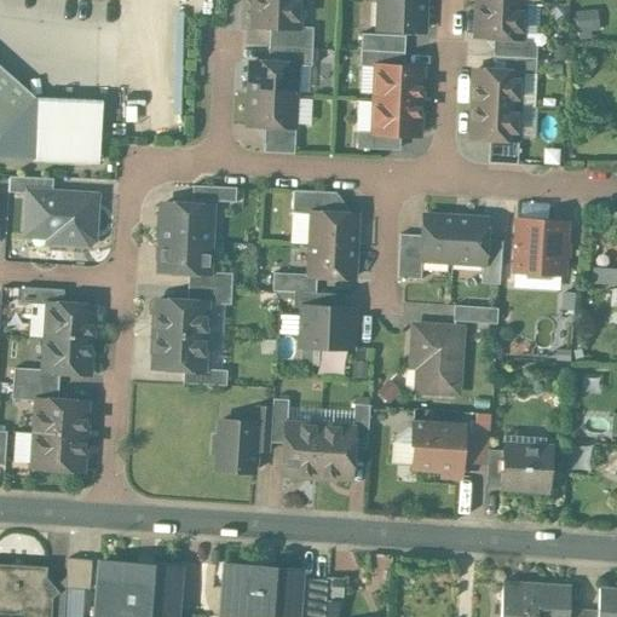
[(255,0),(254,23),(272,24),(299,26),(300,24),(300,0),(255,0)]
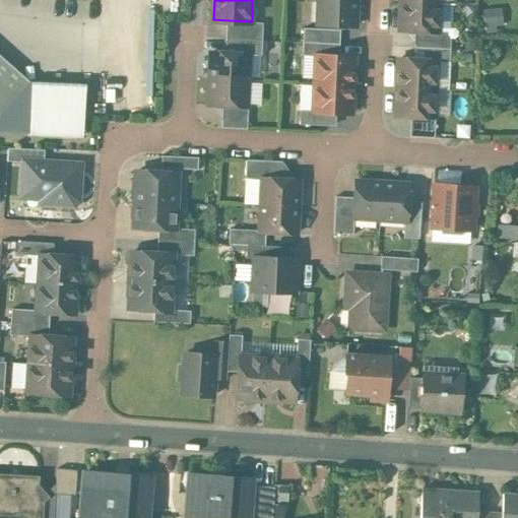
[(320,0),(319,22),(357,24),(358,0),(320,0)]
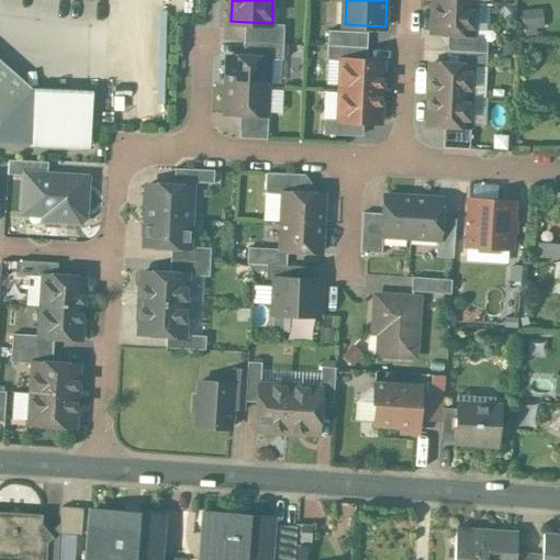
[(476,2),(436,0),(434,31),(450,32),(474,33),(474,32),(476,2)]
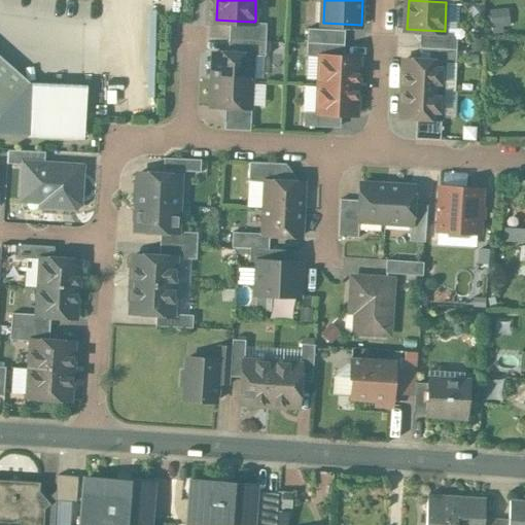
[(254,22),(232,21),(231,37),(268,39),(268,22),(255,21),(254,22)]
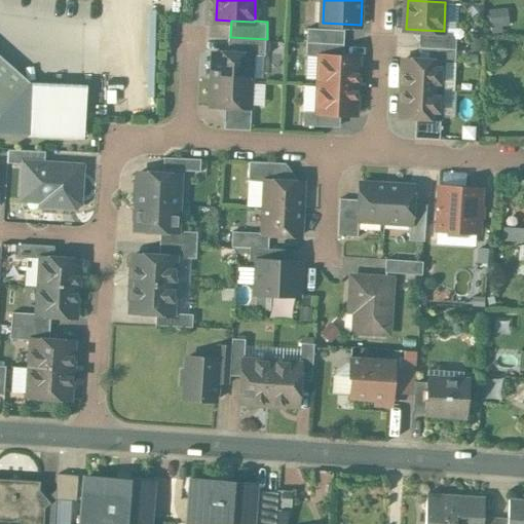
[(345,29),(309,27),(308,41),(345,42),(345,29)]
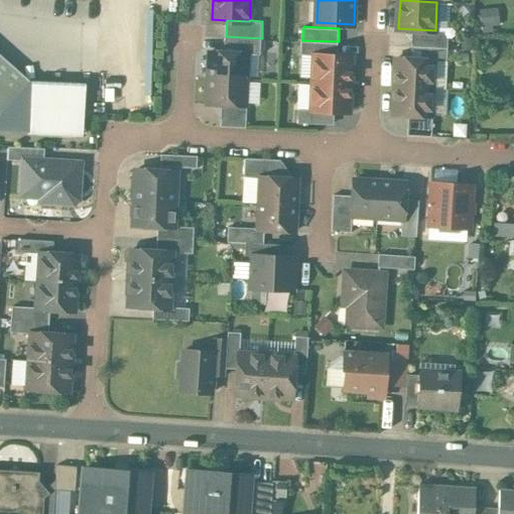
[(435,30),(413,29),(412,45),(448,47),(450,30),(435,29),(435,30)]
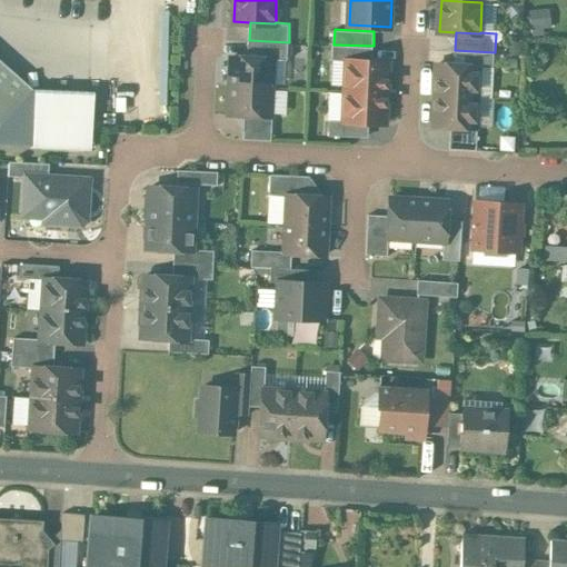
[(289,42),(249,40),(248,56),(274,57),(274,58),(288,59),(289,42)]
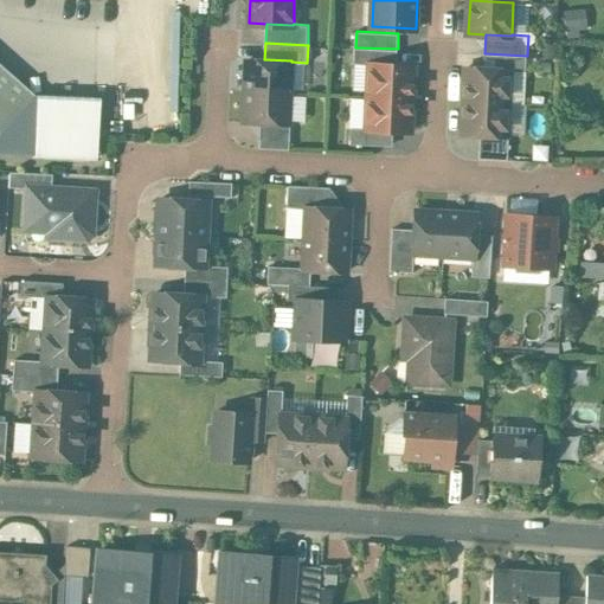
[(398,49),(355,47),(354,63),(371,63),(371,62),(397,63),(398,49)]
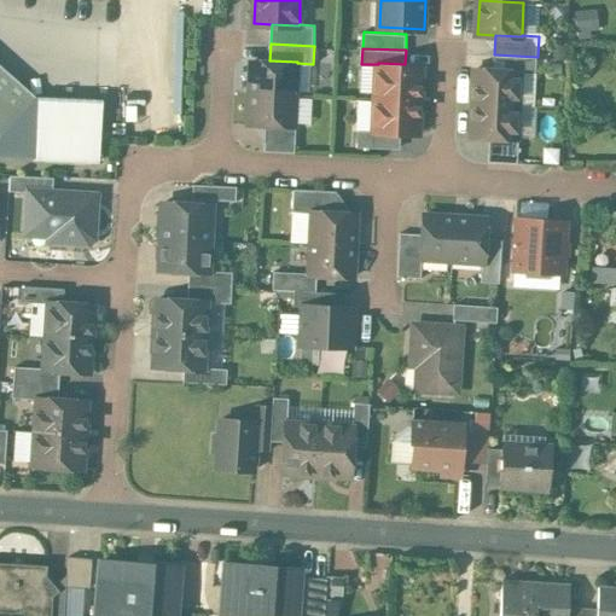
[(538,57),(494,54),(493,69),(521,70),(521,71),(536,73),(538,57)]
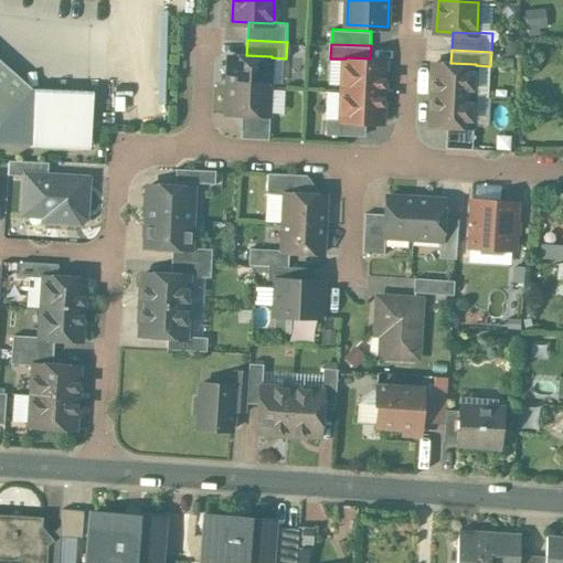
[(246,55),(231,55),(230,84),(271,85),(272,57),(272,56),(246,55)]
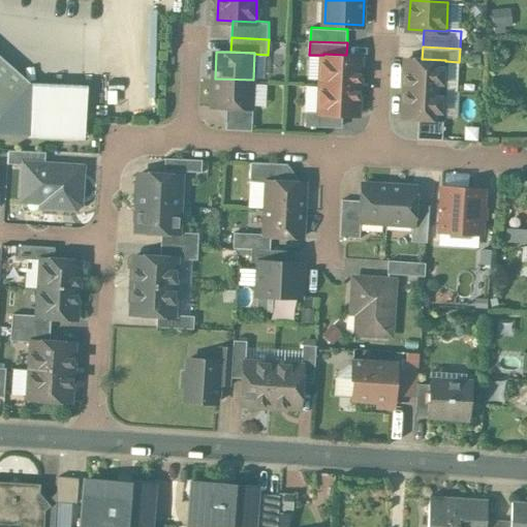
[(346,55),(323,54),(323,55),(322,83),(360,85),(362,56),(346,55)]
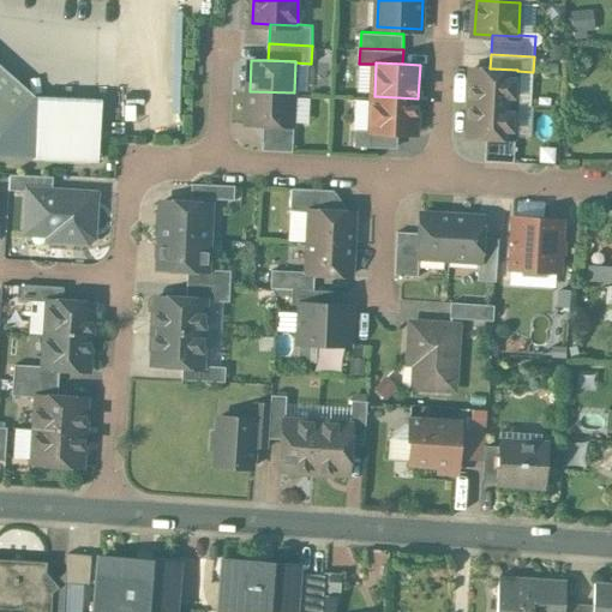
[(490,69),(473,67),(471,101),(515,103),(517,71),(517,70),(490,69)]
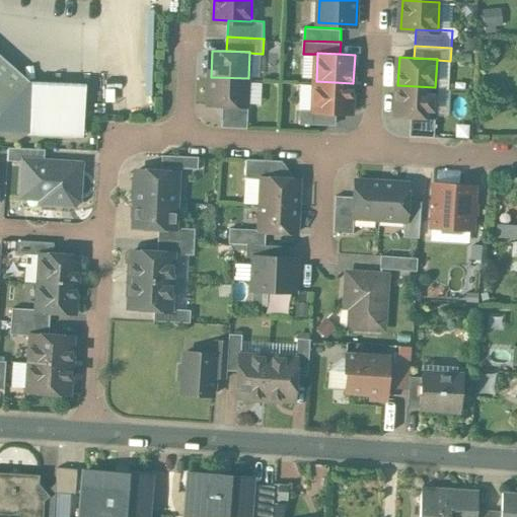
[(248,78),(211,77),(210,103),(224,103),(247,104),(247,103),(248,78)]
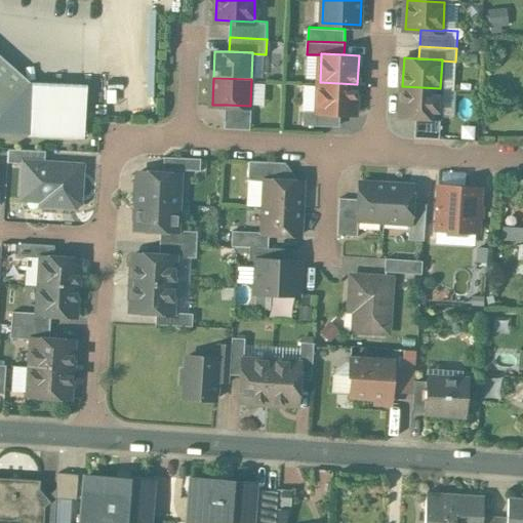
[(357,84),(320,82),(318,110),(318,111),(338,112),(356,113),(357,84)]
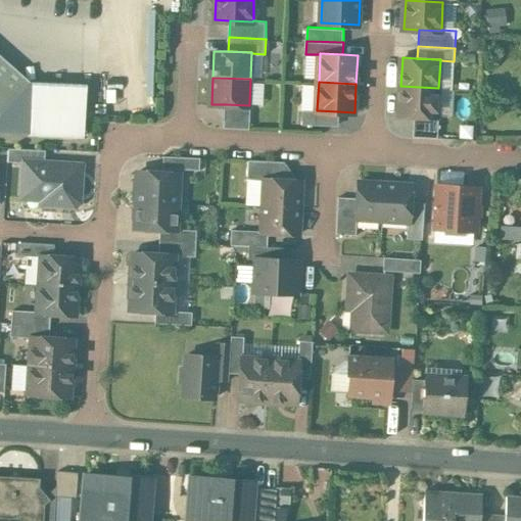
[(438,88),(400,86),(399,114),(415,115),(437,116),(437,115),(438,88)]
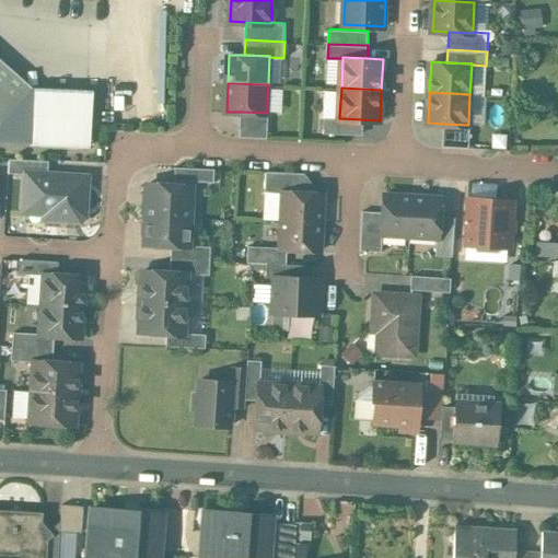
[(267,113),(242,112),(241,136),(268,137),(269,112),(267,112),(267,113)]
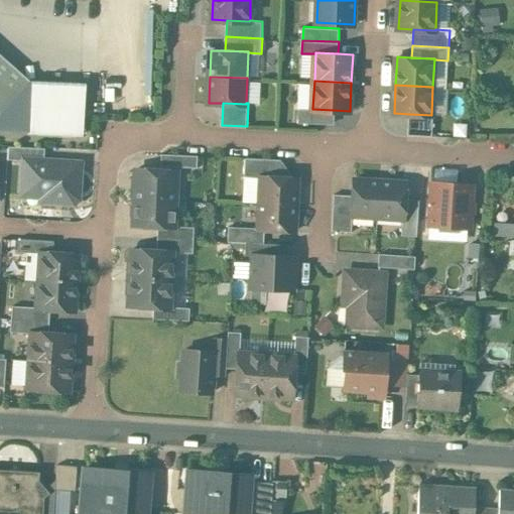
[(333,110),(312,109),(312,108),(298,108),(297,121),(333,123),(333,110)]
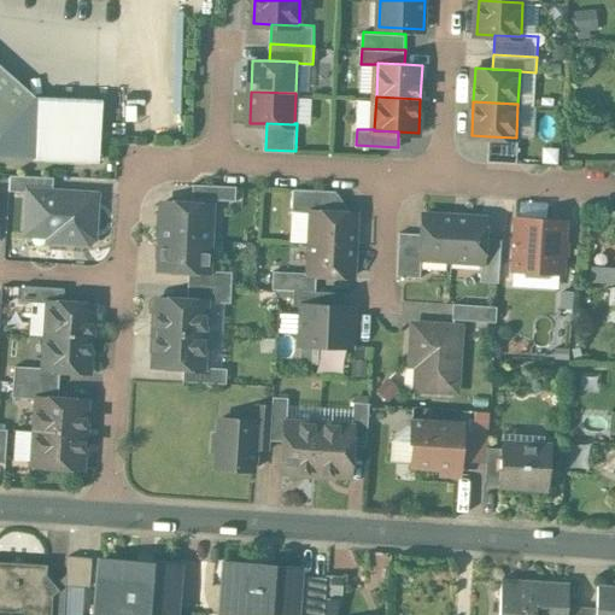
[(516,138),(490,136),(488,160),(517,162),(519,136),(516,136),(516,138)]
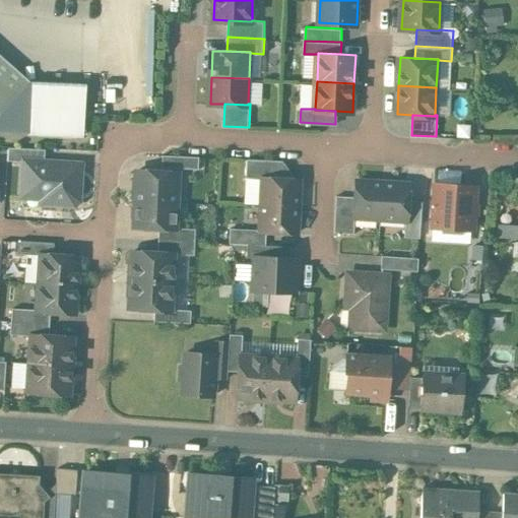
[(47,148),(10,146),(9,159),(25,160),(25,159),(46,160),(47,148)]
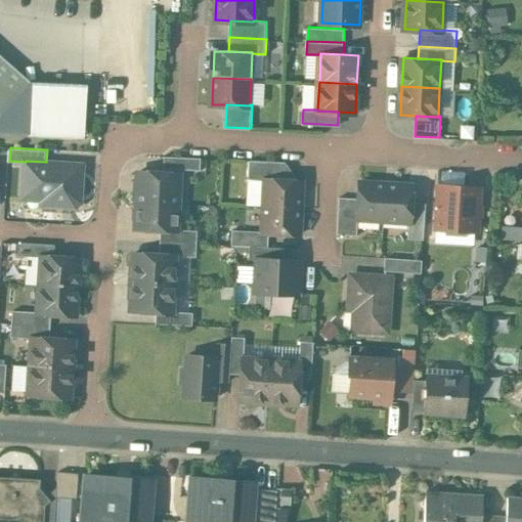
[(202,157),(165,156),(164,168),(201,169),(202,157)]
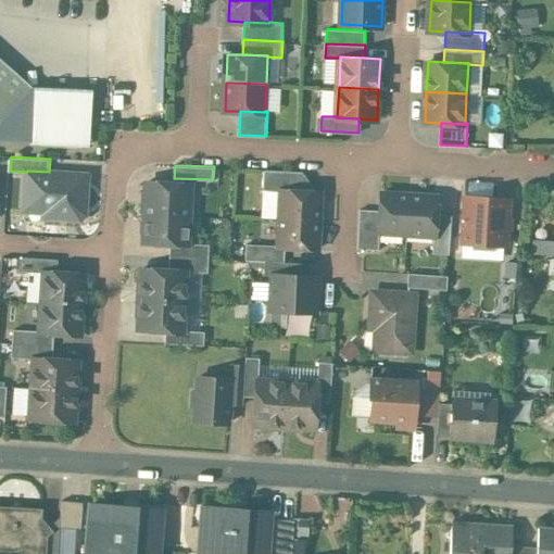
[(304,171),(265,168),(264,189),(281,190),(281,189),(303,190),(304,171)]
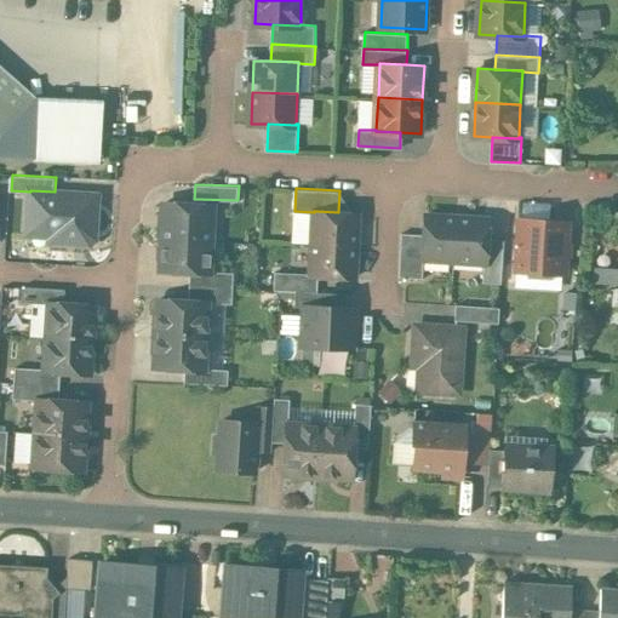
[(55,192),(30,190),(30,192),(29,225),(53,227),(52,240),(90,242),(95,238),(96,223),(97,223),(97,215),(98,195),(55,192)]
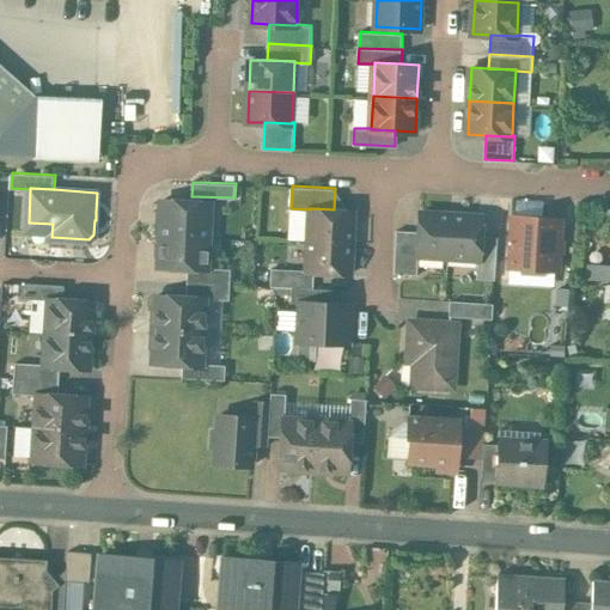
[(540,213),(541,199),(516,197),(514,211),(540,213)]
